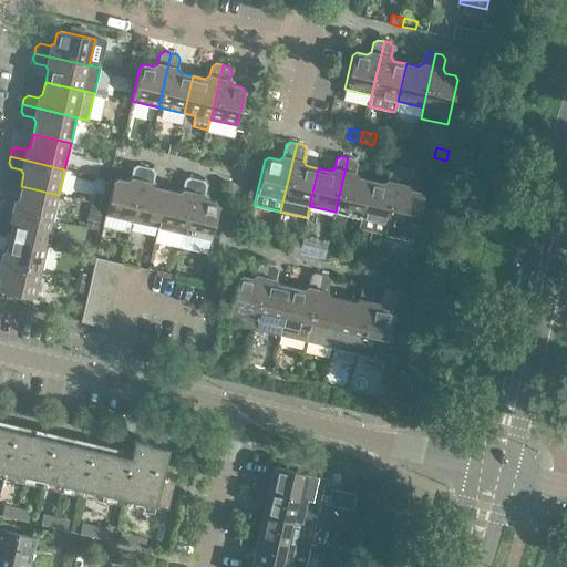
[(361,218),(370,181),(358,177),(354,173),(357,164),(354,158),(348,157),(336,212),(361,218)]
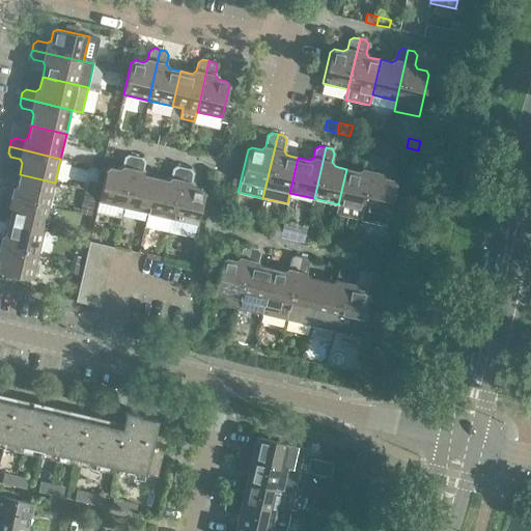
[(123,207),(135,157),(130,155),(126,158),(123,167),(118,169),(110,167),(106,170),(99,201),(123,207)]
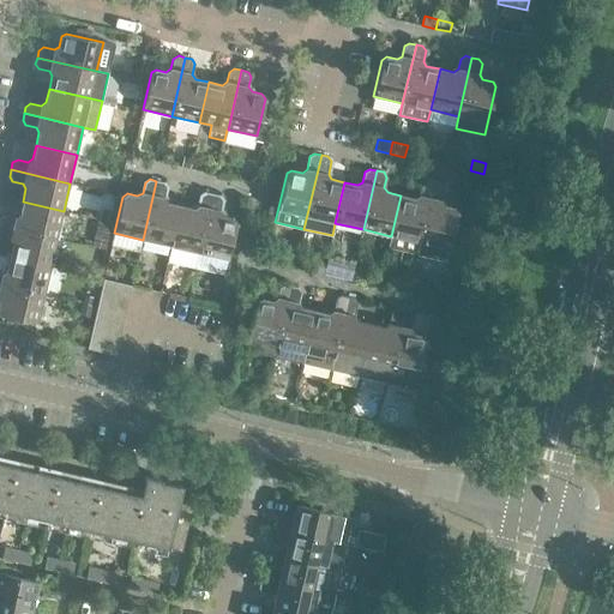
[(416,257),(433,181),(427,179),(422,182),(419,196),(414,198),(401,196),(391,236),(387,250),(416,257)]
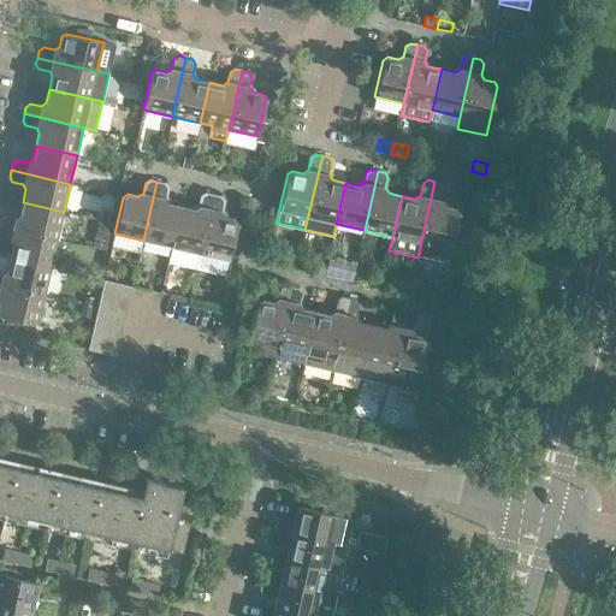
[(171,247),(181,206),(167,203),(165,199),(166,188),(164,183),(157,182),(143,241),(171,247)]
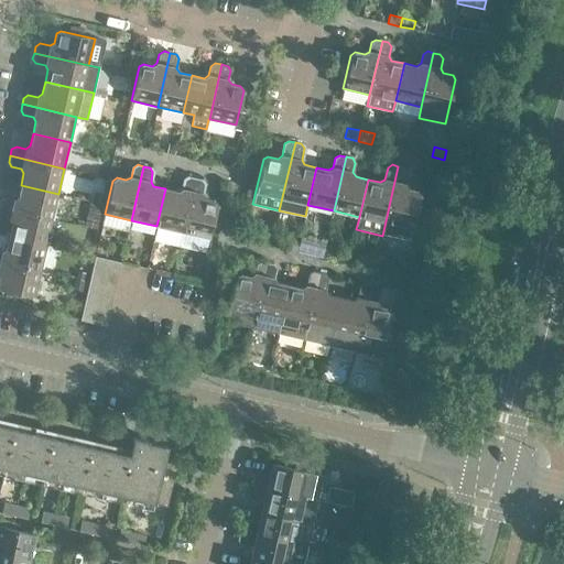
[(404,167),(398,166),(382,236),(409,241),(420,195),(416,191),(408,188),(404,184),(408,172),(404,167)]
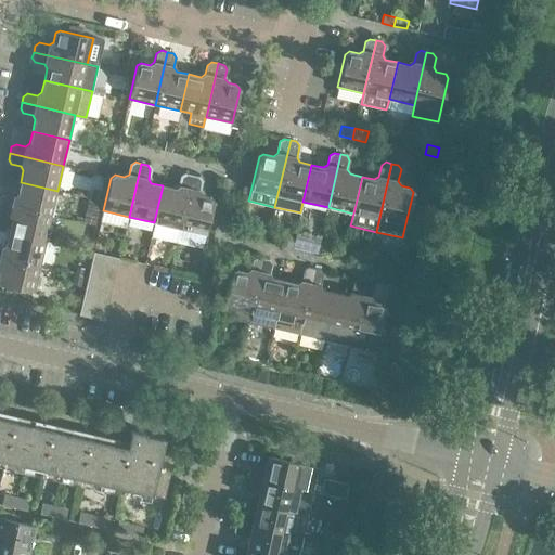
[(180,229),(192,176),(185,173),(181,177),(179,185),(175,189),(163,185),(154,222),(180,229)]
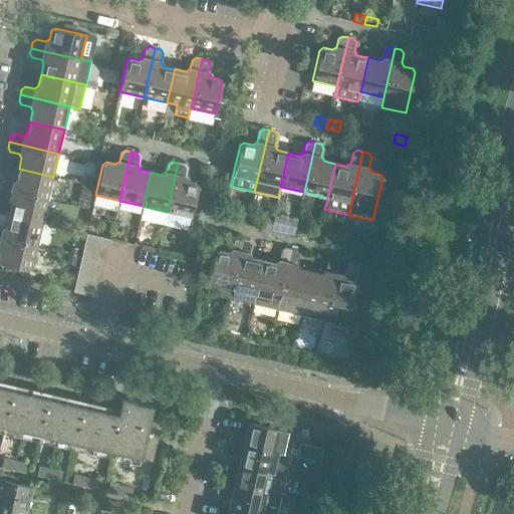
[(184,164),(178,163),(167,212),(191,217),(198,187),(195,183),(187,181),(184,177),(186,168),(184,164)]
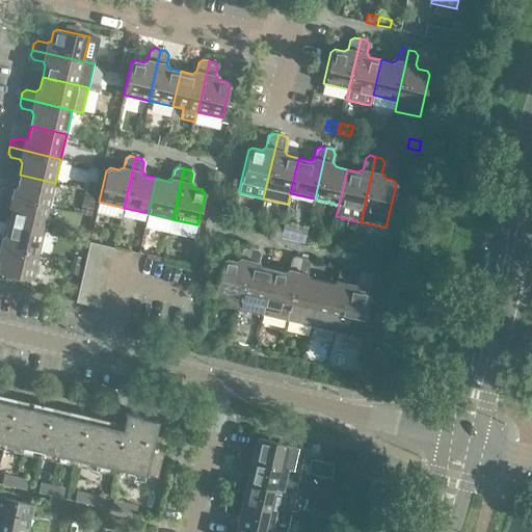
[(0,195),(49,207),(55,183),(20,175),(17,186),(12,189),(4,187),(0,188),(0,195)]
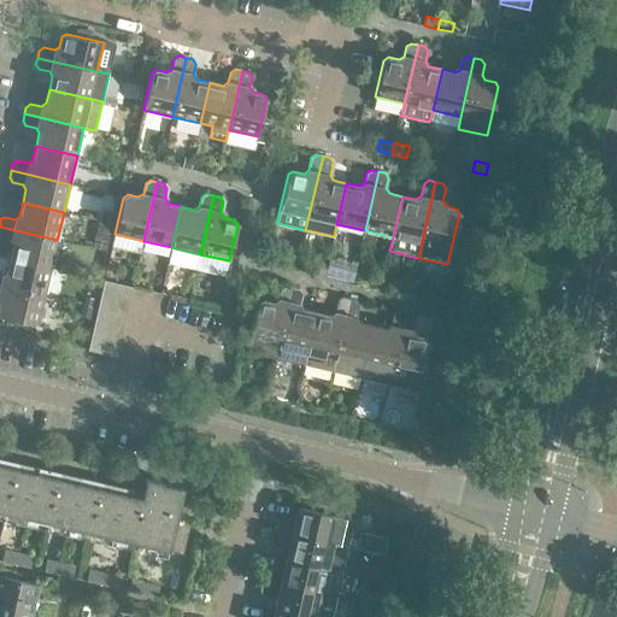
[(103,211),(101,221),(112,223),(115,213),(103,211)]
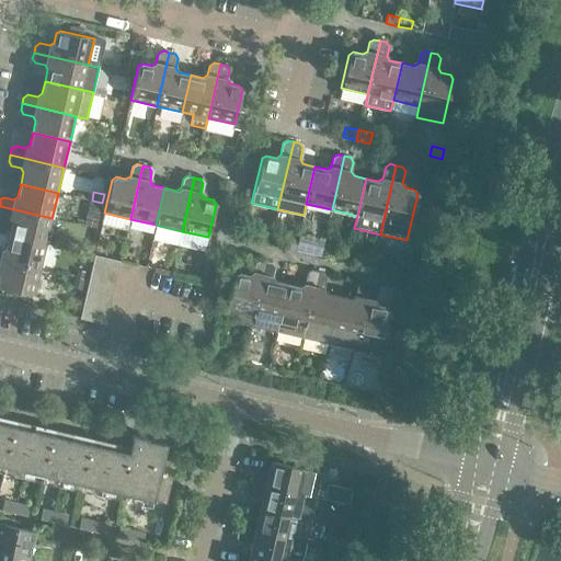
[(46,244),(52,218),(0,206),(0,216),(9,219),(12,224),(9,236),(46,244)]
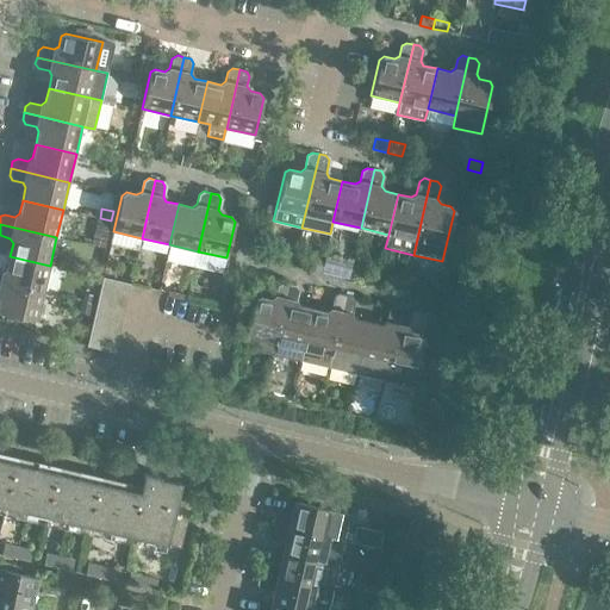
[(280,243),(277,254),(291,259),(293,248),(280,243)]
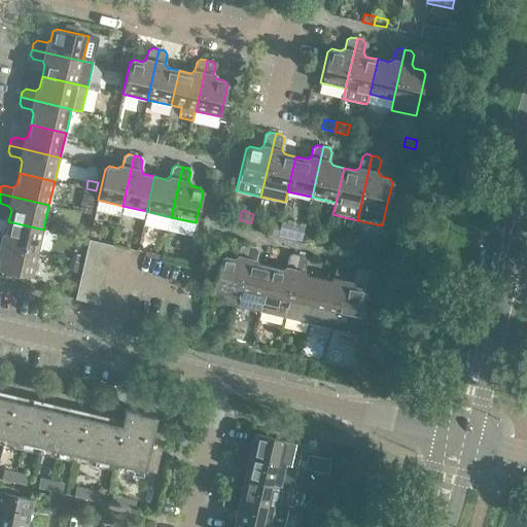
[(0,244),(37,253),(43,230),(8,221),(5,233),(1,235),(0,235),(0,244)]
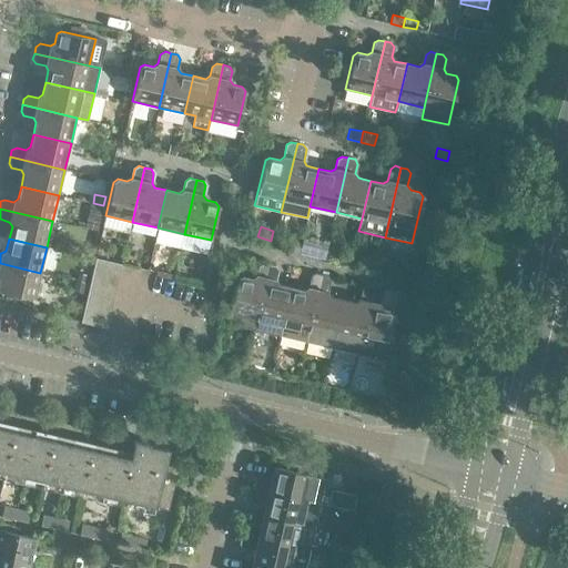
[(292,241),(290,252),(297,253),(300,243),(292,241)]
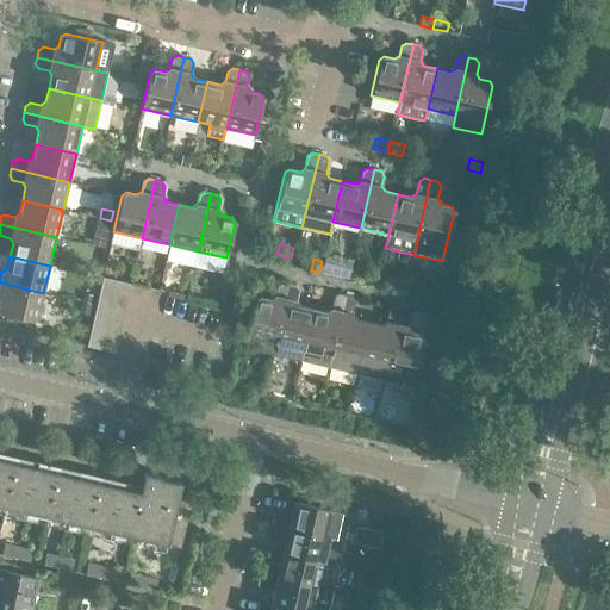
[(346,262),(342,277),(352,279),(355,265),(346,262)]
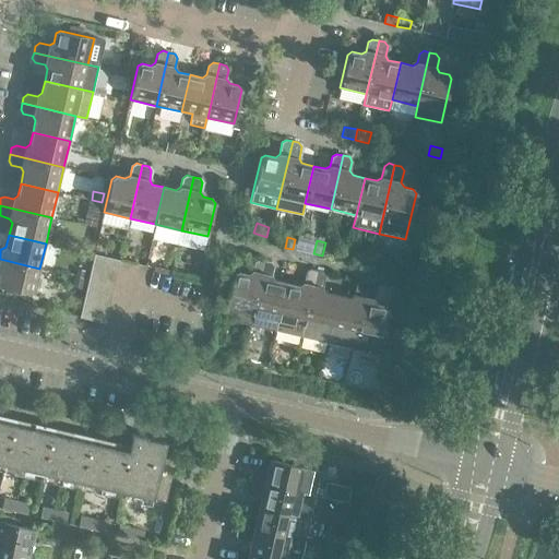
[(81,242),(79,251),(94,254),(96,246),(81,242)]
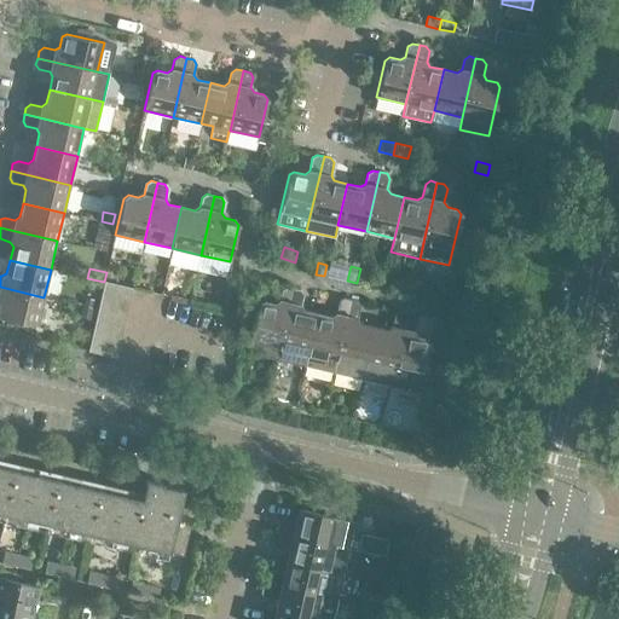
[(129,302),(133,288),(104,282),(100,296),(129,302)]
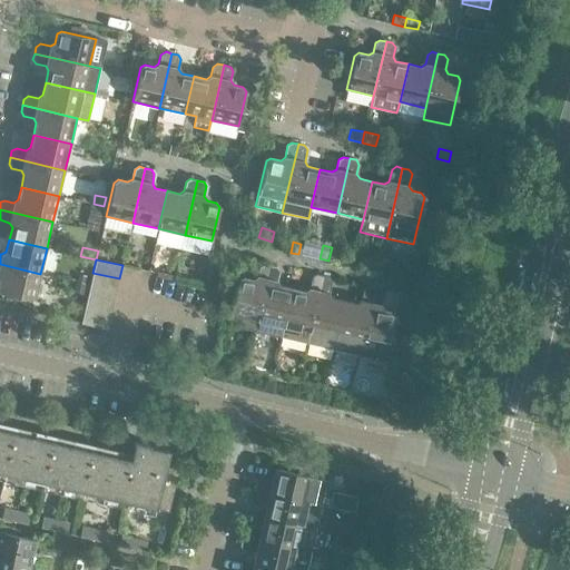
[(35,301),(40,274),(0,264),(0,292),(0,293),(35,301)]
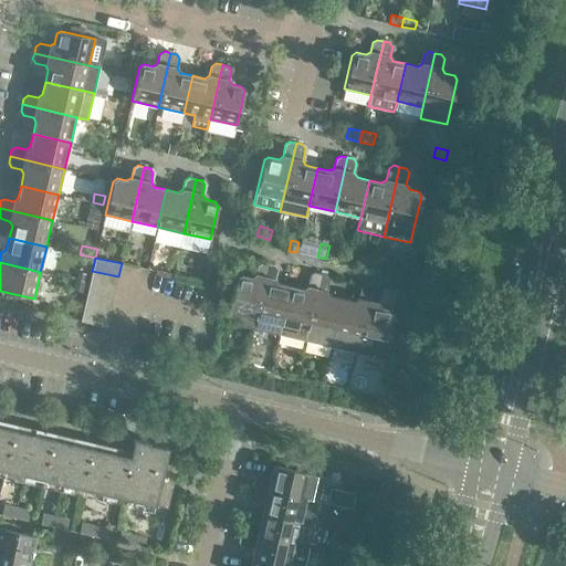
[(253,329),(268,263),(262,262),(258,265),(255,274),(251,278),(241,275),(237,278),(227,323),(253,329)]
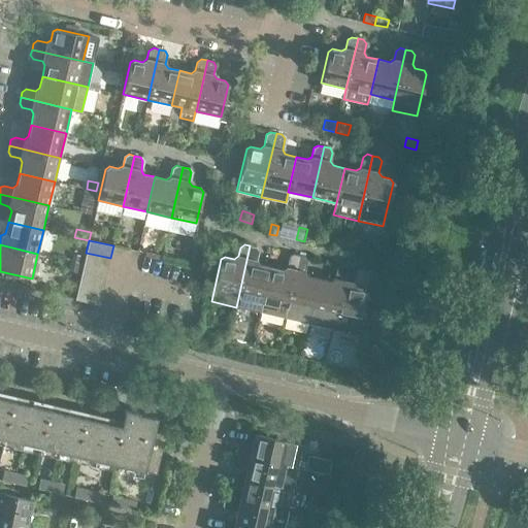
[(260,312),(270,267),(259,264),(257,260),(259,252),(256,248),(250,245),(236,307),(260,312)]
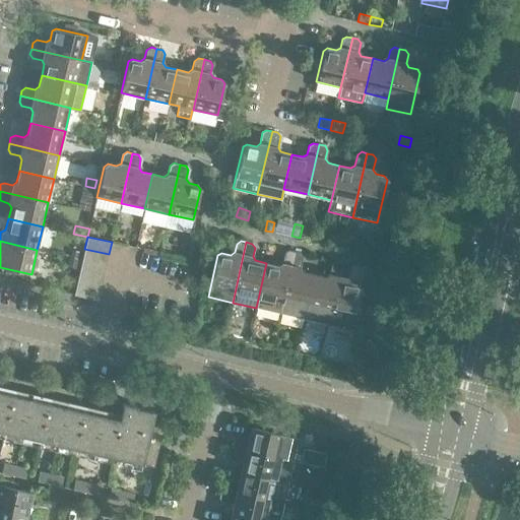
[(71,247),(68,258),(78,260),(80,249),(71,247)]
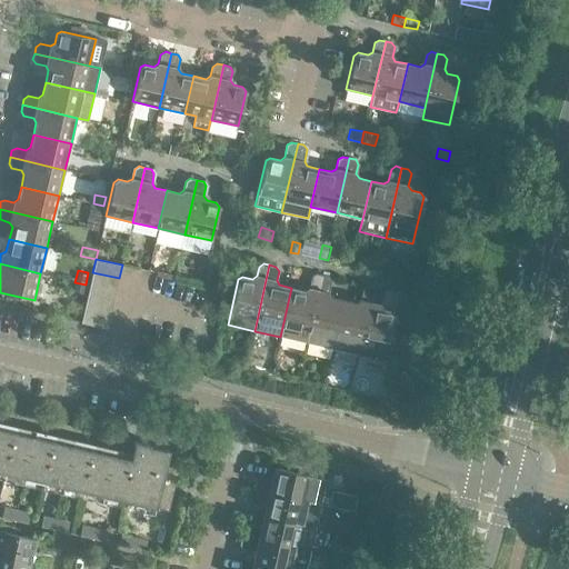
[(116,290),(119,278),(92,272),(90,285),(116,290)]
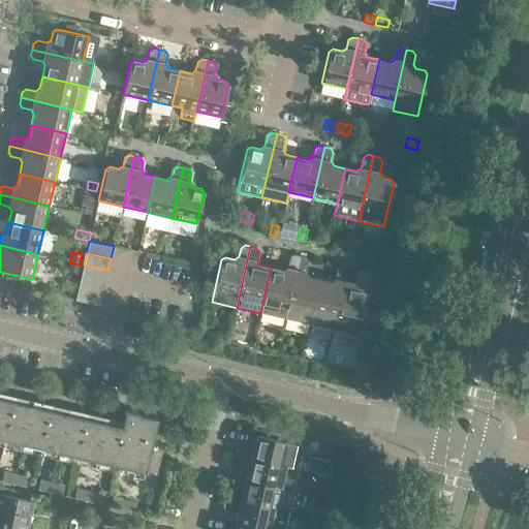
[(285,319),(300,255),(293,254),(289,256),(286,268),(282,271),(271,268),(260,313),(285,319)]
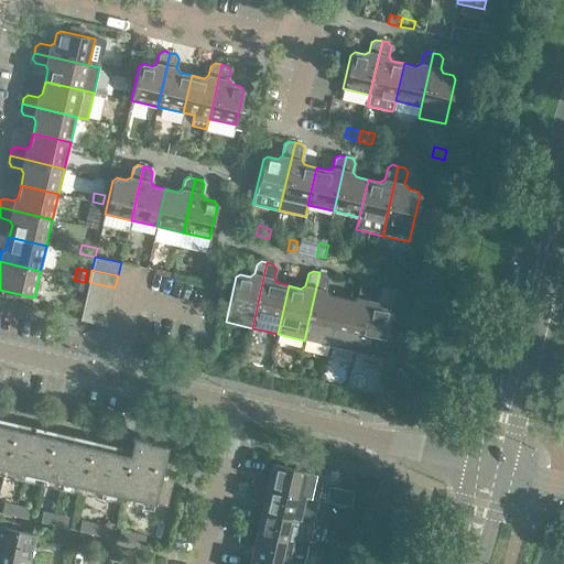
[(329,346),(340,297),(328,294),(325,290),(328,278),(325,273),(320,272),(304,340),(329,346)]
